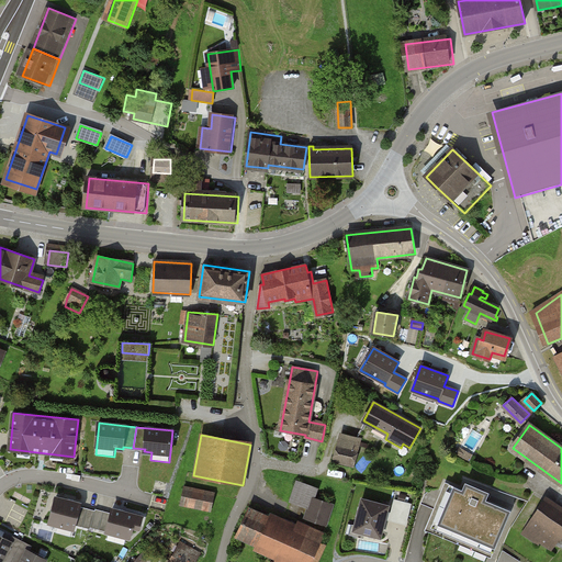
[(361,439),(345,435),(337,461),(353,465),(361,439)]
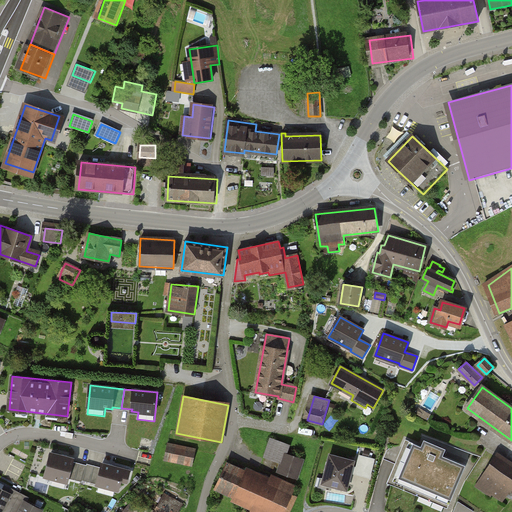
[(432,415),(419,408),(416,413),(429,420),(432,415)]
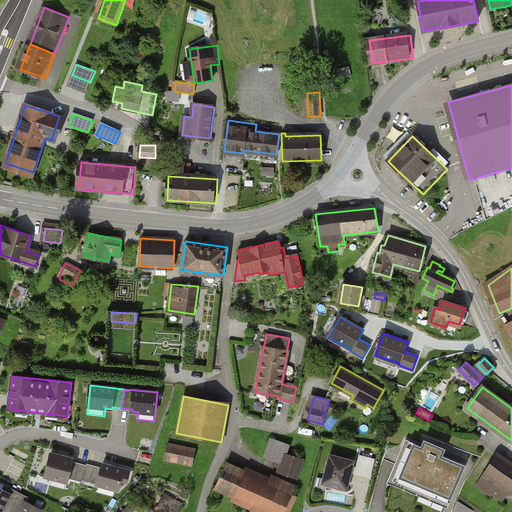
[(279,472),(297,478),(303,459),(286,454),(289,445),(273,440),(267,457),(282,462),(279,472)]
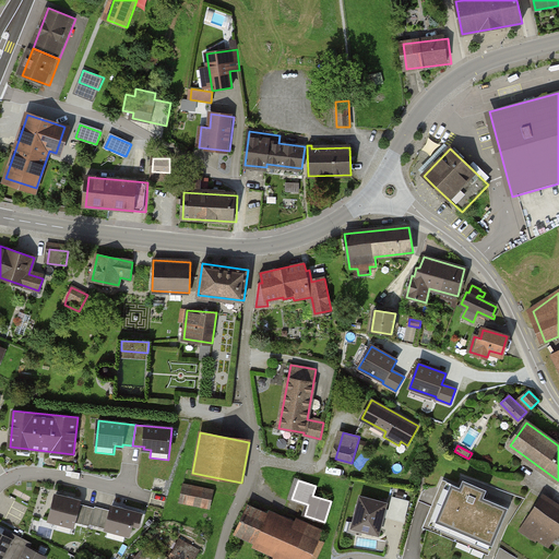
[(462,490),(444,483),(428,521),(453,532),(451,537),(462,542),(464,536),(489,547),(506,509),(480,498),(484,490),(464,483),(462,490)]
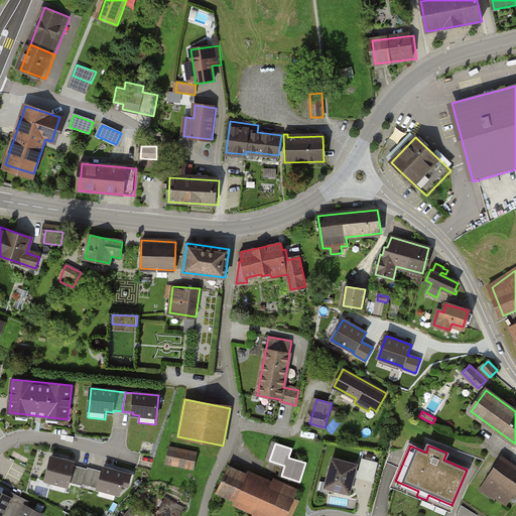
[(170,449),(168,464),(195,468),(198,455),(170,449)]
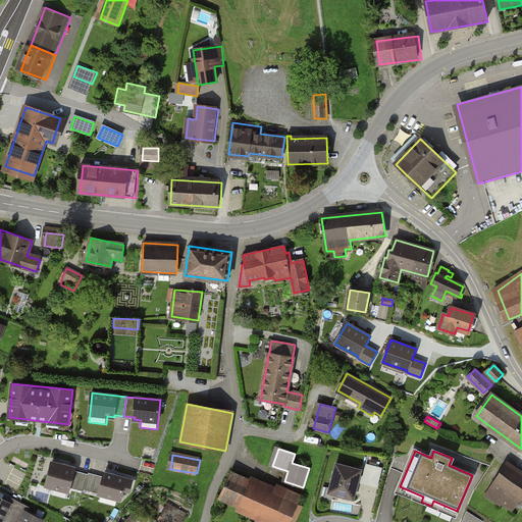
[(45,483),(49,460),(40,459),(35,481),(45,483)]
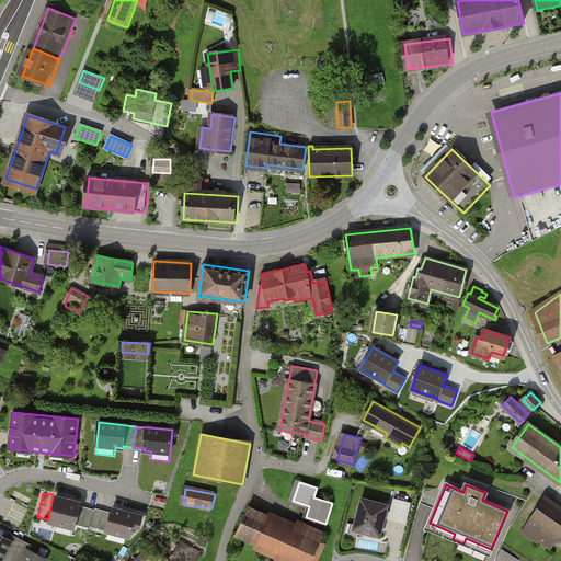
[(56,496),(49,522),(73,528),(75,524),(91,528),(91,527),(95,510),(79,505),(80,503),(56,496)]
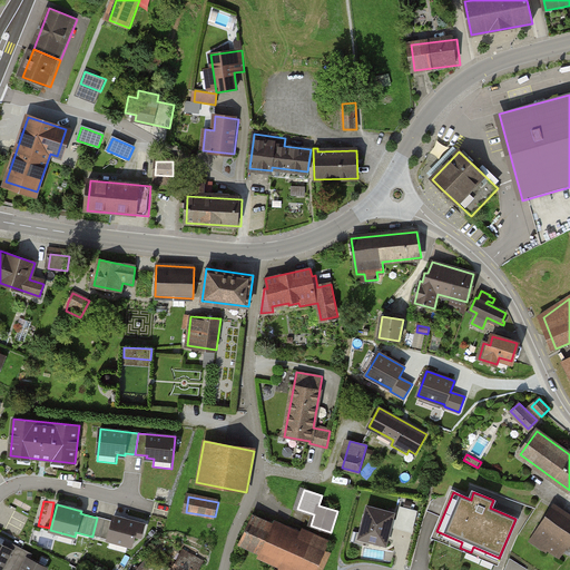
[(569,513),(556,505),(534,539),(561,556),(569,542),(569,513)]
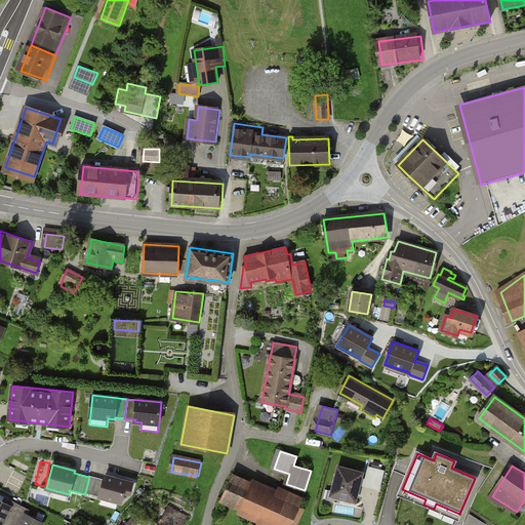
[(363,473),(338,467),(330,495),(356,502),(363,473)]
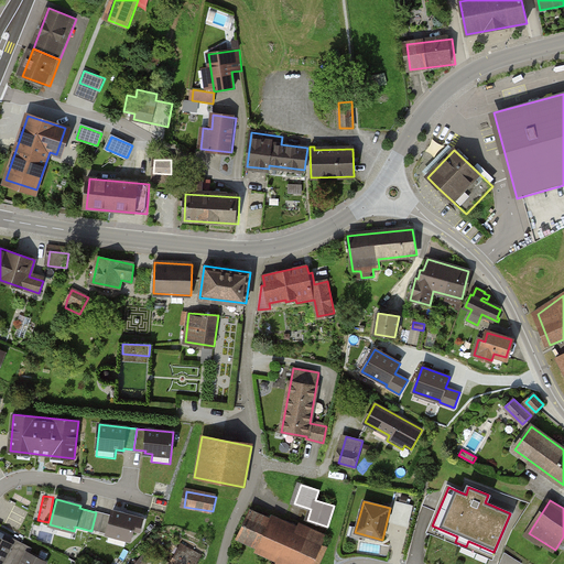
[(413,506),(397,501),(392,519),(409,523),(413,506)]
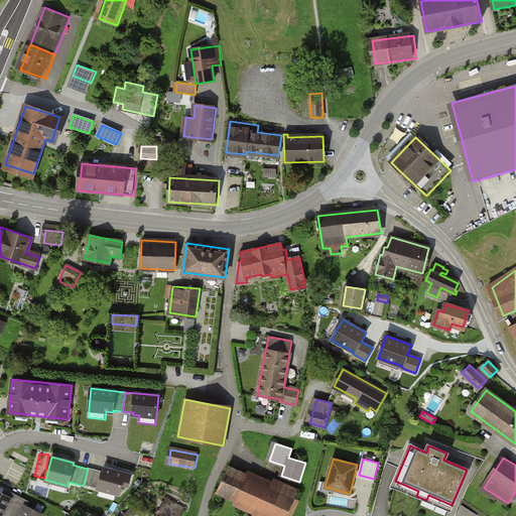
[(229,466),(218,491),(259,510),(255,515),(283,515),(292,498),(242,475),(243,472),(229,466)]
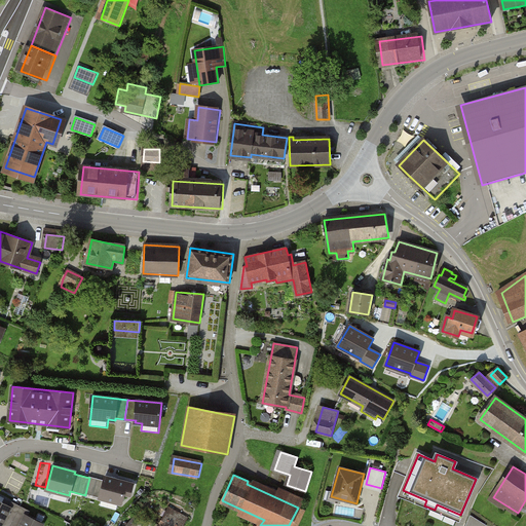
[(89,478),(85,494),(121,503),(124,493),(129,495),(133,484),(106,477),(105,480),(90,477),(89,478)]
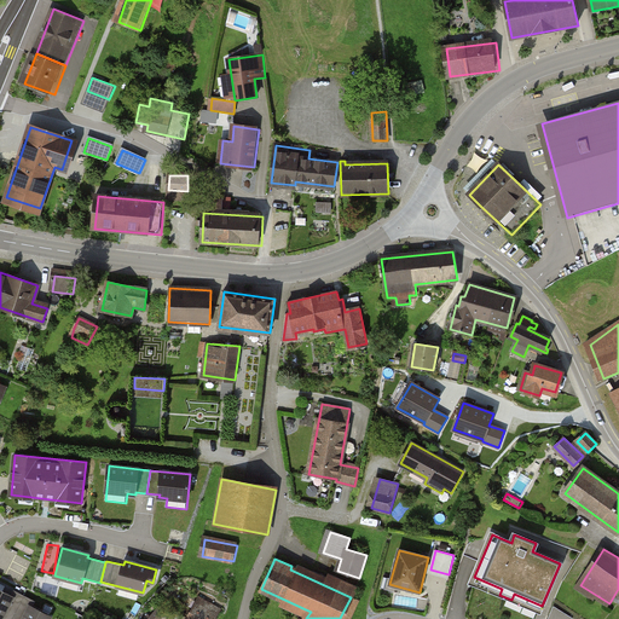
[(0,589),(0,618),(6,618),(7,618),(9,618),(13,618),(23,601),(0,589)]
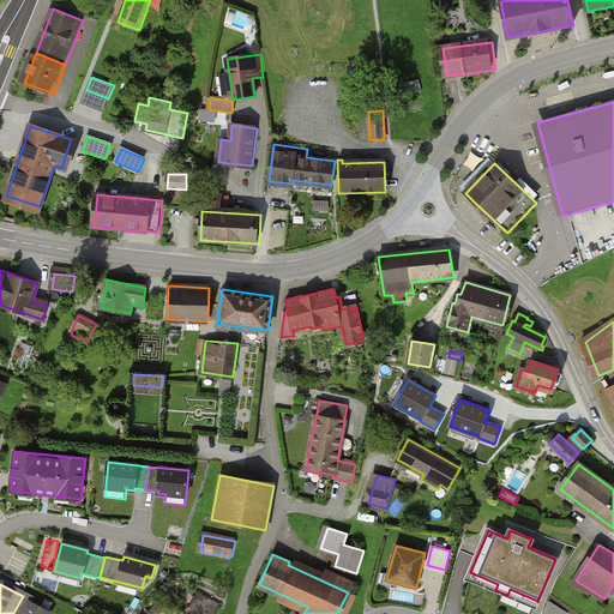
[(197,594),(186,613),(188,613),(212,613),(218,606),(197,594)]
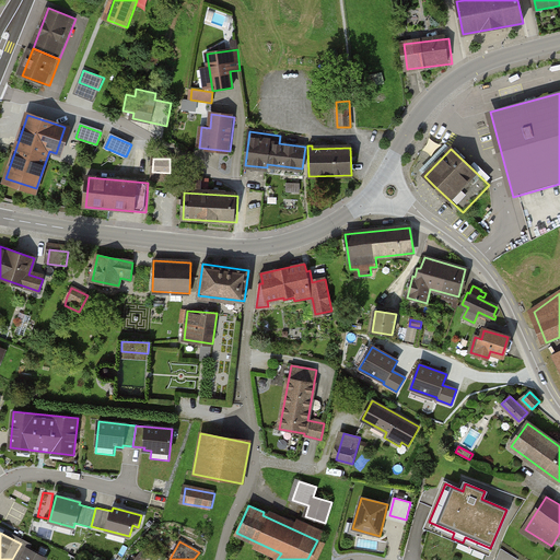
[(21,544),(12,559),(47,559),(49,557),(21,544)]
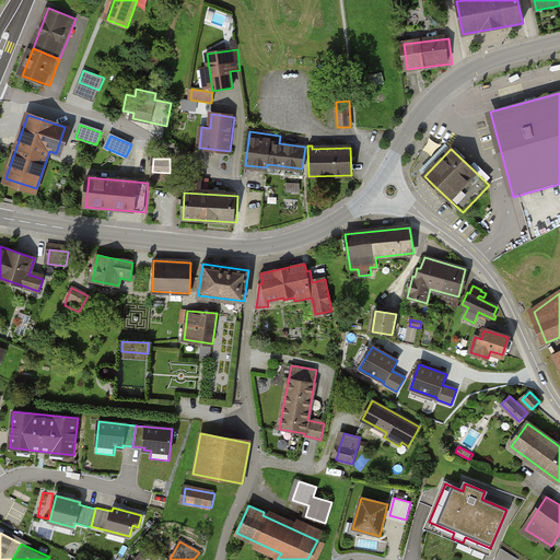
[(143,559),(150,553),(146,550),(136,559),(143,559)]
